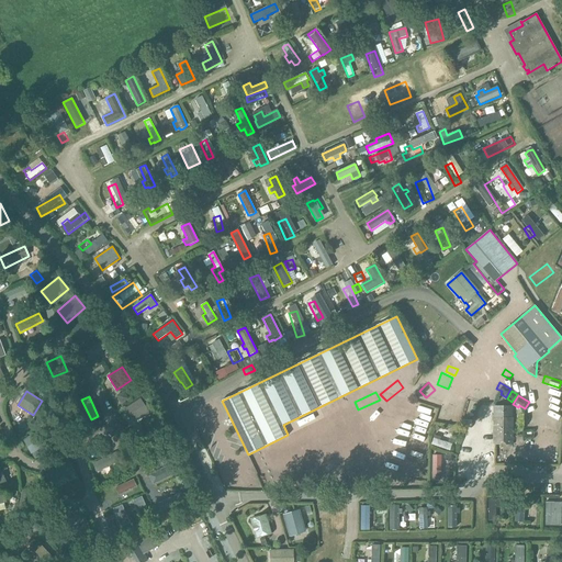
[(141,398),(126,408),(135,423),(150,413),(141,398)]
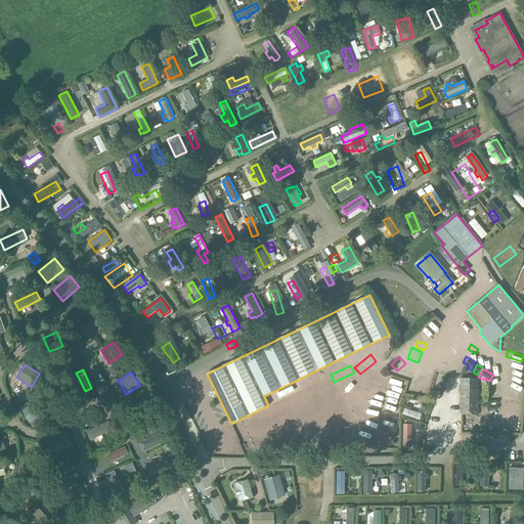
[(427,389),(429,380),(418,378),(416,387),(427,389)]
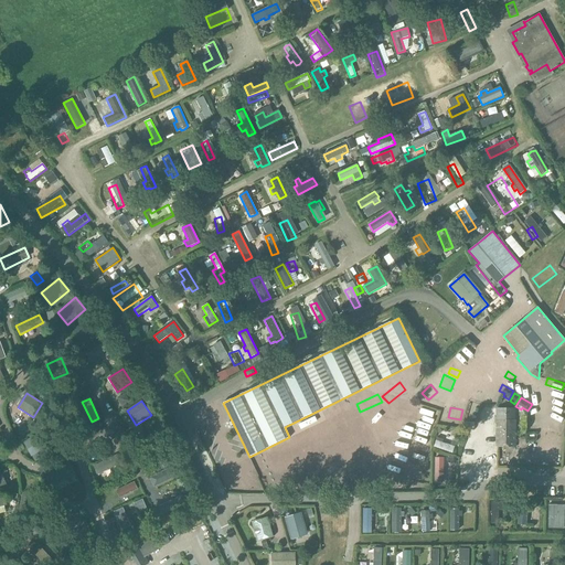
[(497,408),(496,448),(514,448),(514,408),(497,408)]
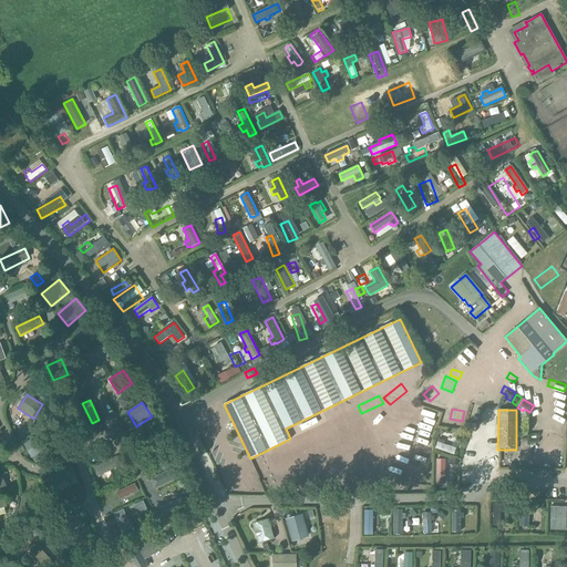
[(370,422),(379,419),(375,413),(368,418),(370,422)]
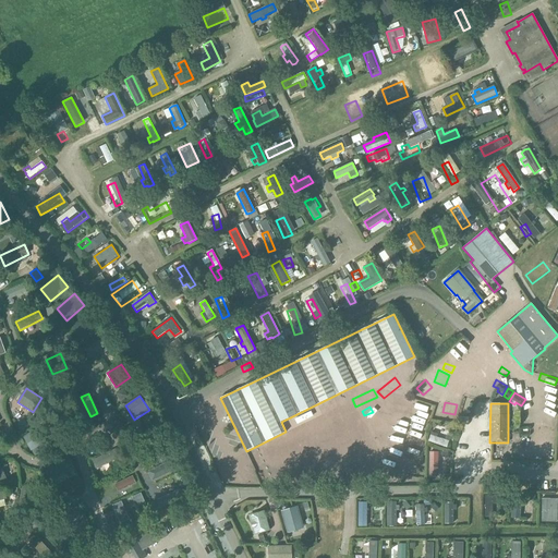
[(341,408),(325,419),(329,425),(346,414),(341,408)]
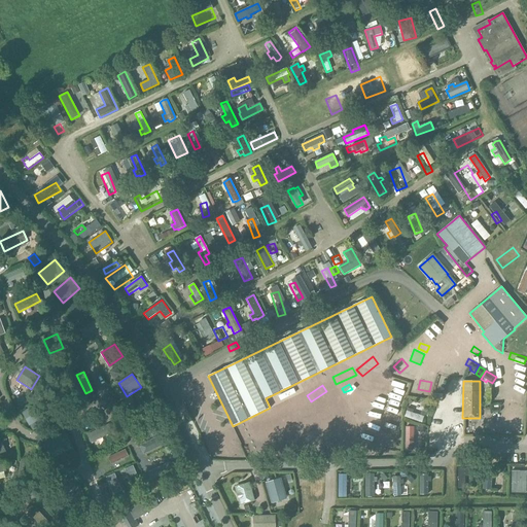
[(60,392),(46,396),(51,411),(65,407),(60,392)]
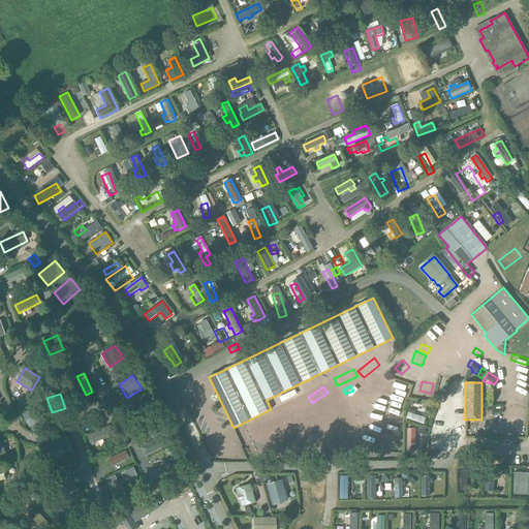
[(42,419),(35,406),(23,413),(30,427),(42,419)]
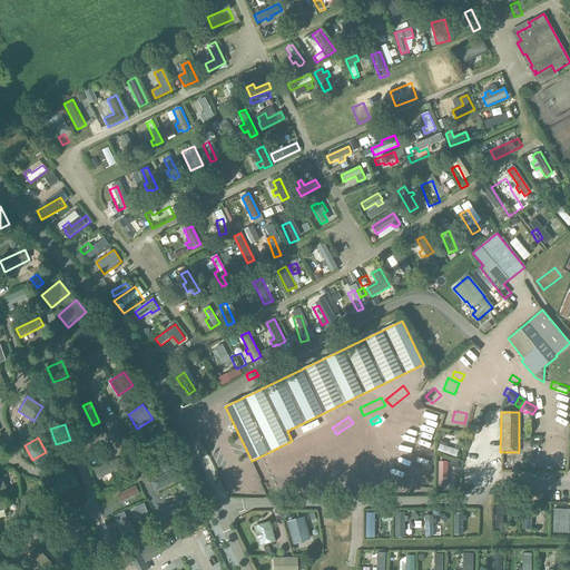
[(554,449),(553,453),(564,458),(567,452),(554,449)]
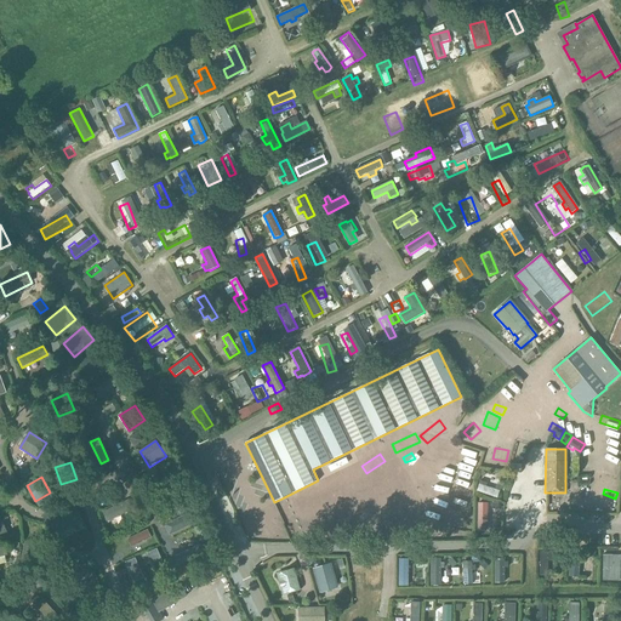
[(497,507),(500,500),(478,493),(476,500),(497,507)]
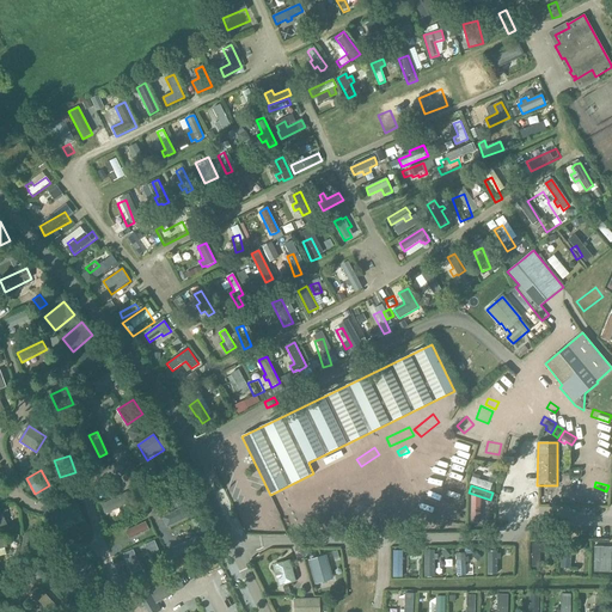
[(130,502),(126,494),(102,506),(105,514),(130,502)]
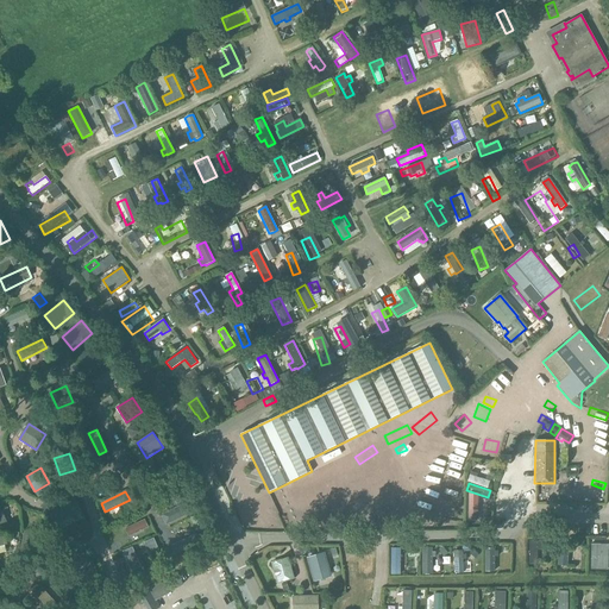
[(413,514),(422,510),(415,494),(406,497),(413,514)]
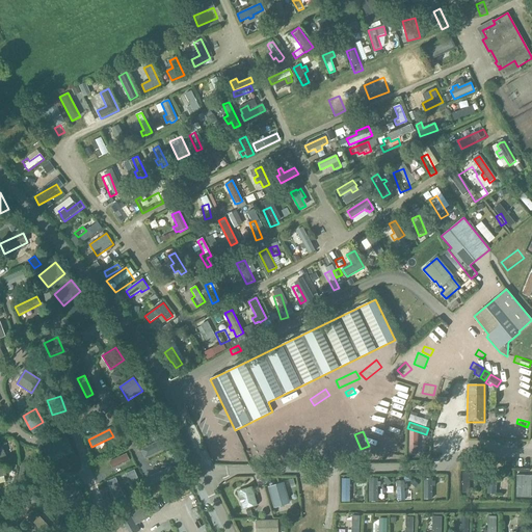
[(347,436),(341,441),(348,455),(354,452),(347,436)]
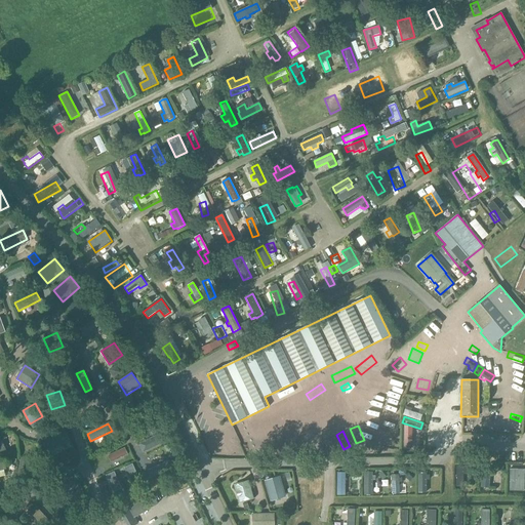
[(65,432),(42,443),(46,451),(68,440),(65,432)]
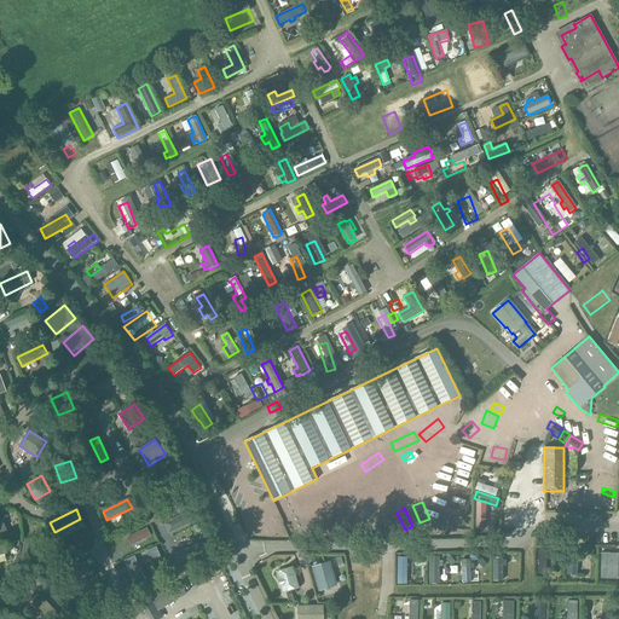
[(197,519),(192,510),(165,524),(169,532),(197,519)]
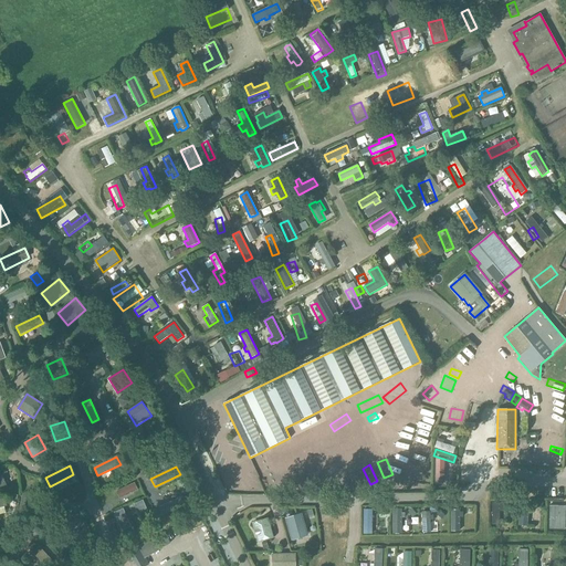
[(231,501),(253,492),(250,483),(237,488),(234,481),(224,485),(231,501)]
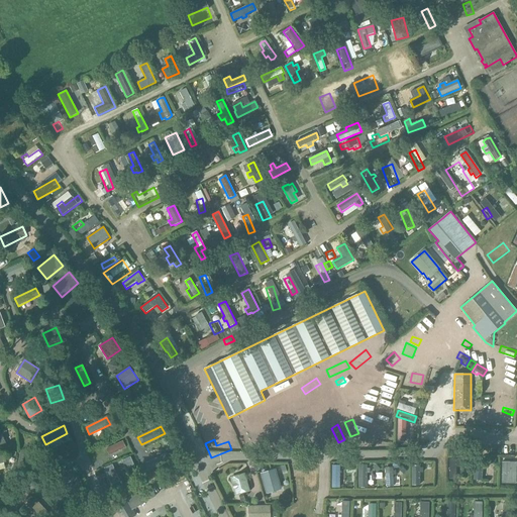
[(107,448),(110,455),(125,447),(122,441),(107,448)]
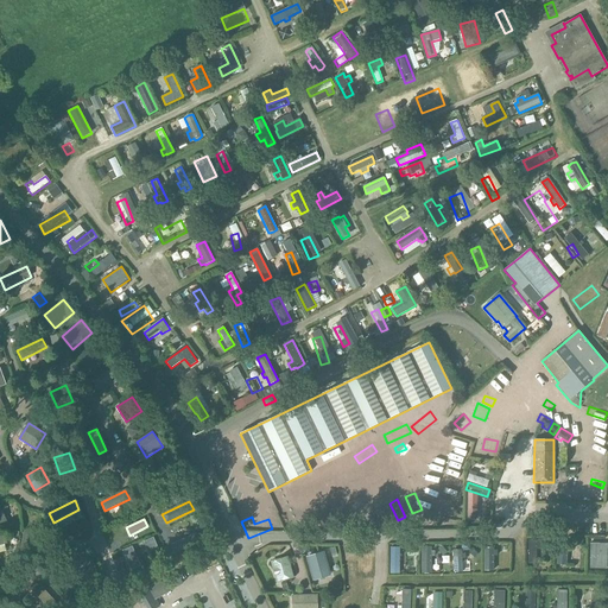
[(195,533),(170,544),(172,552),(198,542),(195,533)]
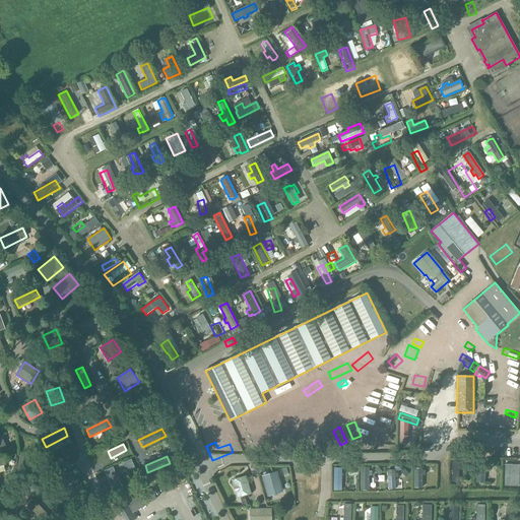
[(129,481),(138,477),(131,460),(122,463),(129,481)]
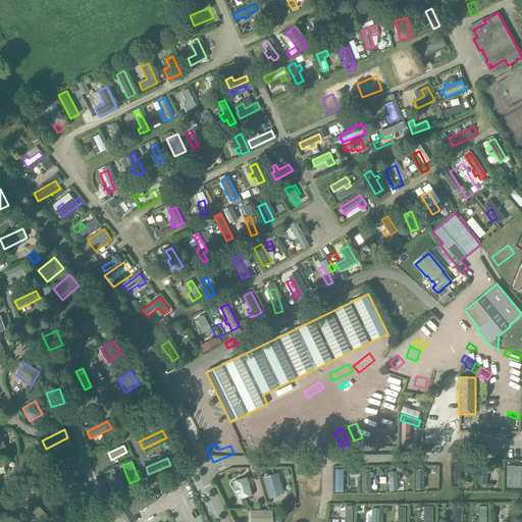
[(469,472),(469,464),(454,464),(453,482),(461,483),(461,472),(469,472)]
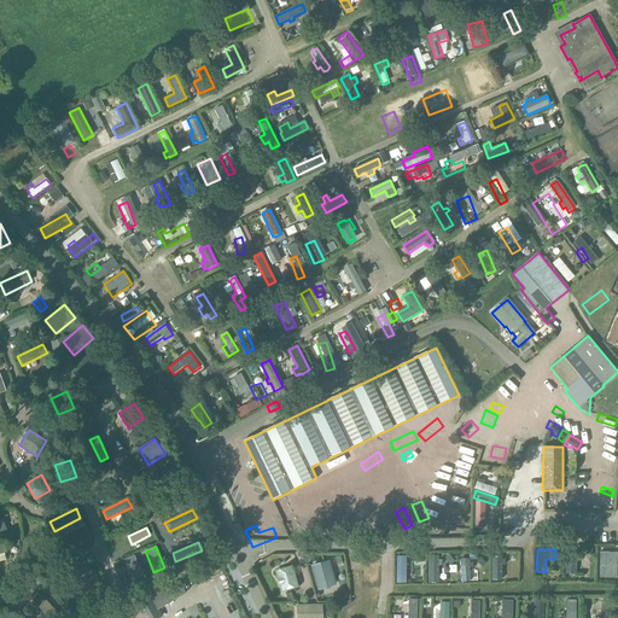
[(617,577),(617,553),(600,552),(600,577),(617,577)]
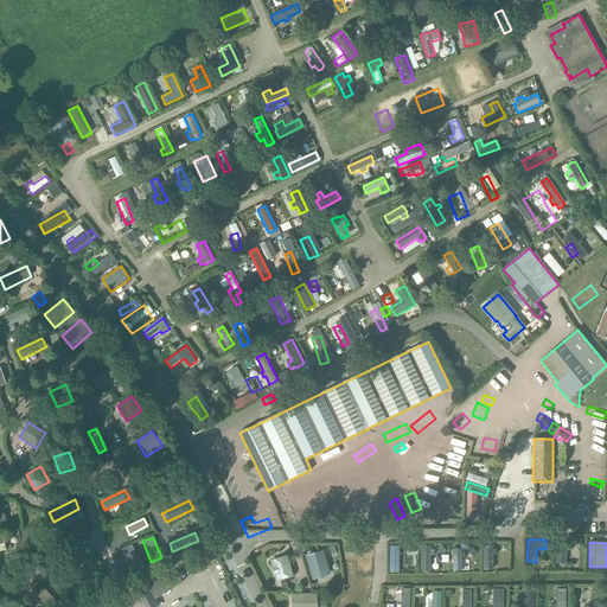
[(131,572),(141,567),(133,545),(122,550),(131,572)]
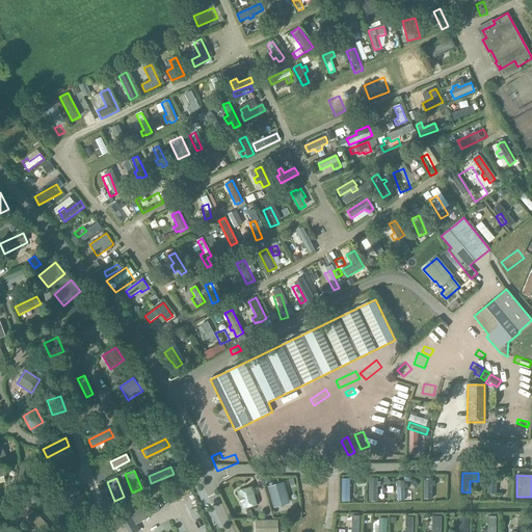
[(326,506),(326,484),(312,484),(312,506),(326,506)]
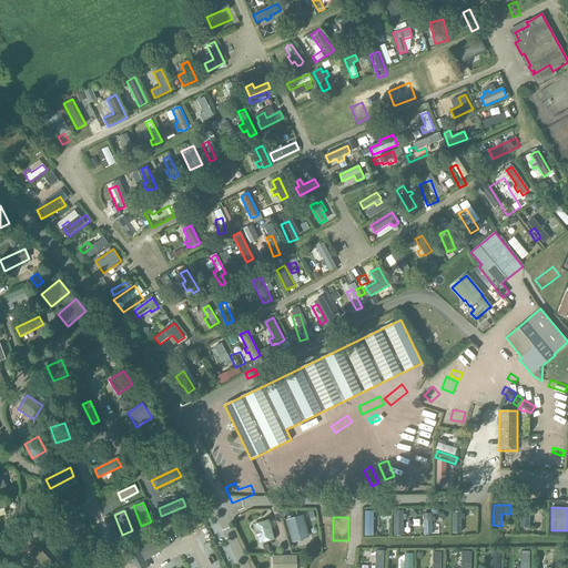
[(259,544),(274,539),(269,520),(253,525),(259,544)]
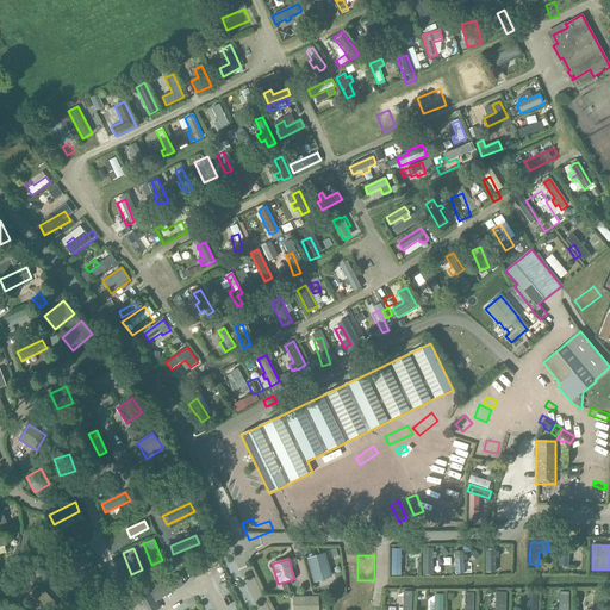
[(82,597),(104,590),(93,561),(83,565),(91,584),(79,589),(82,597)]
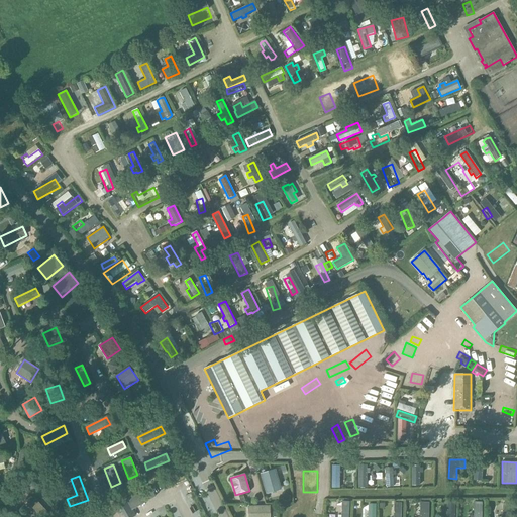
[(357,489),(366,489),(365,478),(357,478),(357,489)]
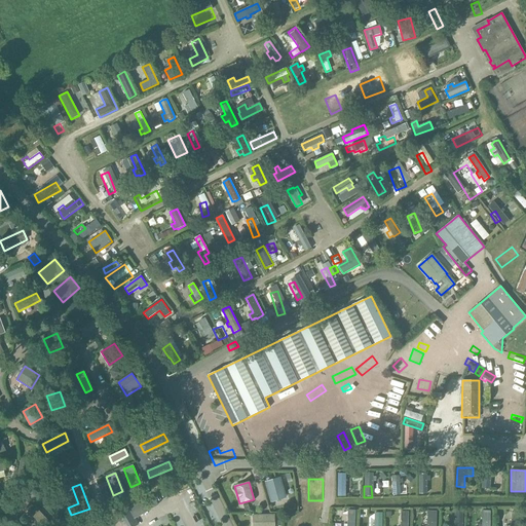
[(141,495),(127,503),(126,500),(116,506),(126,525),(136,525),(140,524),(136,518),(149,511),(141,495)]
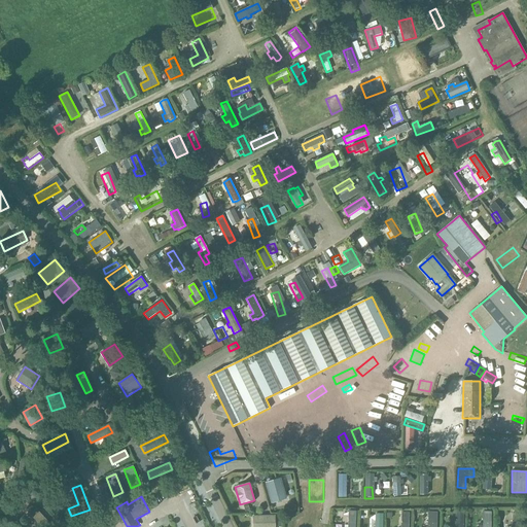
[(37,510),(31,515),(40,526),(46,526),(49,525),(37,510)]
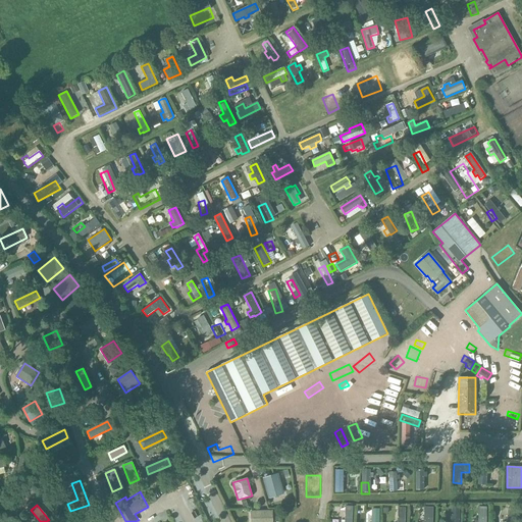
[(485,521),(486,508),(479,508),(478,518),(475,518),(475,521),(485,521)]
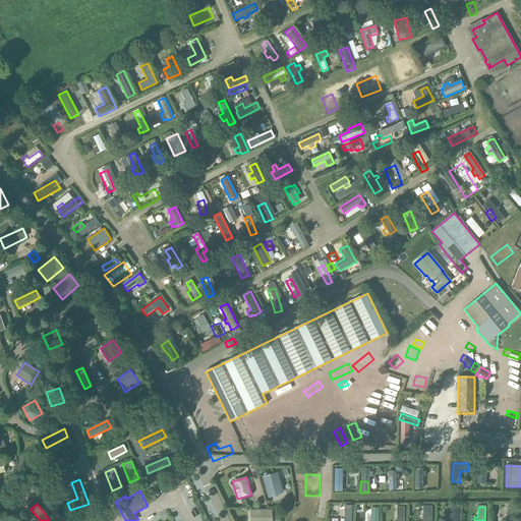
[(302,520),(319,520),(313,509),(300,514),(302,520)]
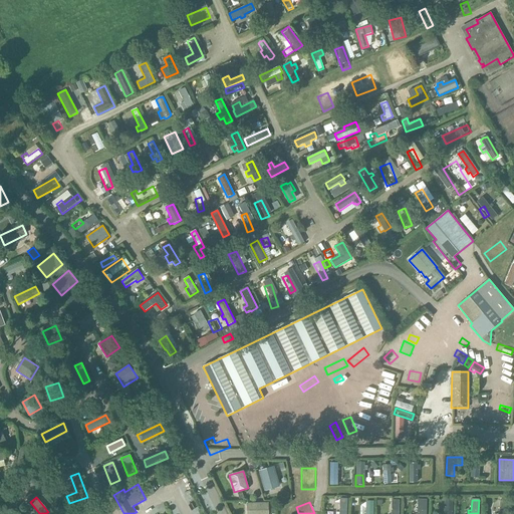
[(247,513),(267,513),(268,503),(247,504),(247,513)]
